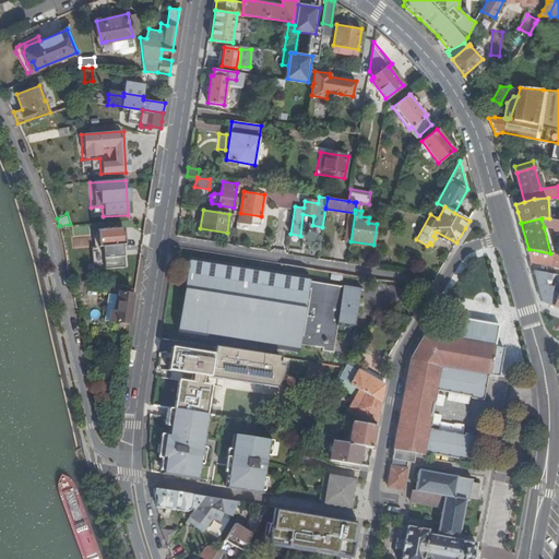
[(92,248),(92,269),(122,268),(121,245),(122,245),(121,229),(95,230),(96,248),(92,248)]
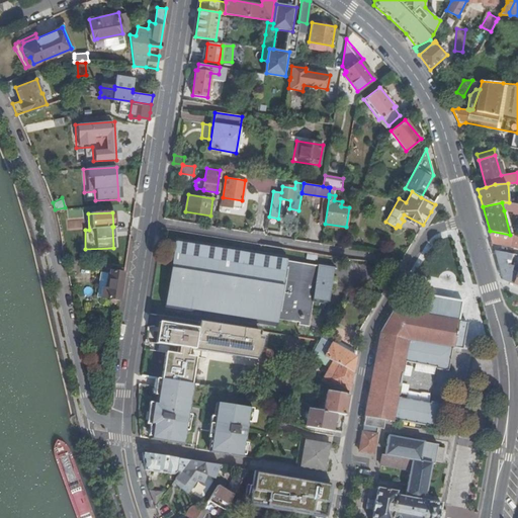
[(517,236),(510,235),(490,231),(492,242),(517,246),(517,236)]
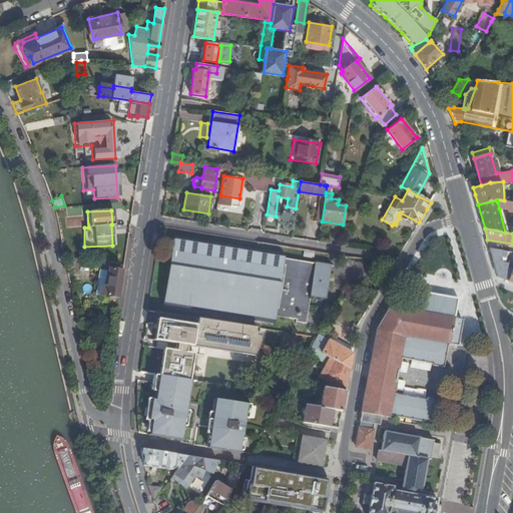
[(173,243),(167,289),(165,299),(166,300),(165,305),(274,322),(275,316),(297,320),(297,322),(307,323),(309,311),(311,298),(326,300),(329,281),(320,280),(320,275),(317,275),(319,264),(284,259),(285,254),(175,238),(174,244),(173,243)]
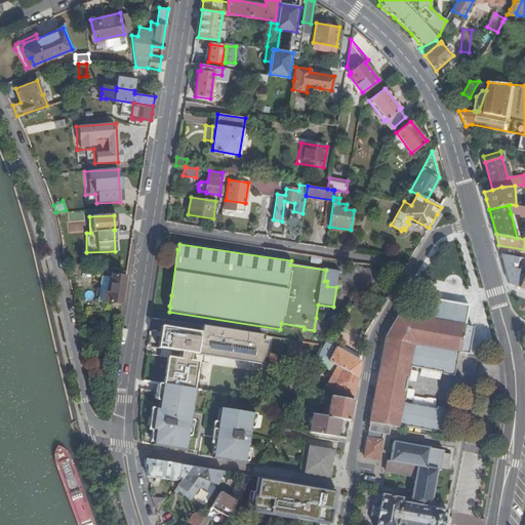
[(524,273),(523,273),(522,275),(519,274),(521,258),(501,254),(510,283),(524,289),(524,273)]
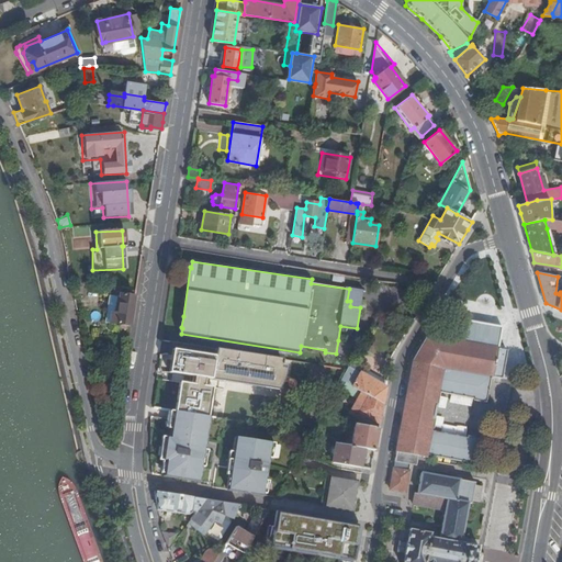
[(121,289),(104,287),(103,294),(109,295),(105,322),(130,326),(135,296),(120,294),(121,289)]
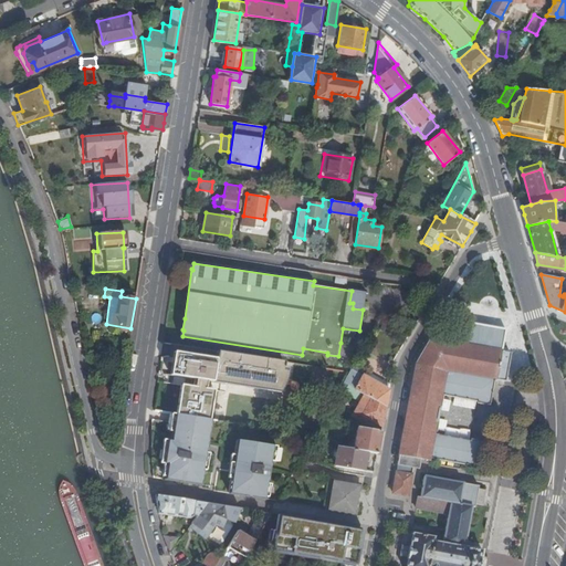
[(365,293),(352,291),(349,303),(353,303),(353,308),(363,310),(365,293)]
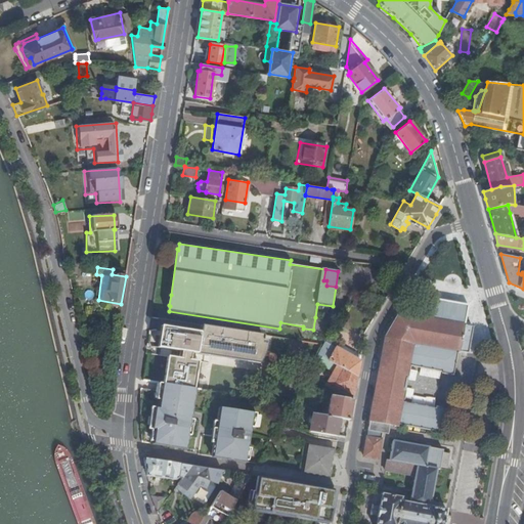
[(358,308),(362,301),(355,298),(352,304),(358,308)]
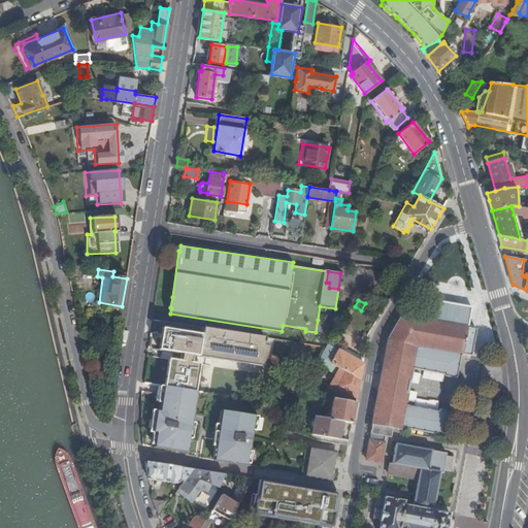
[(468,327),(415,318),(402,316),(388,339),(417,344),(462,354),(471,356),(475,329),(468,327)]
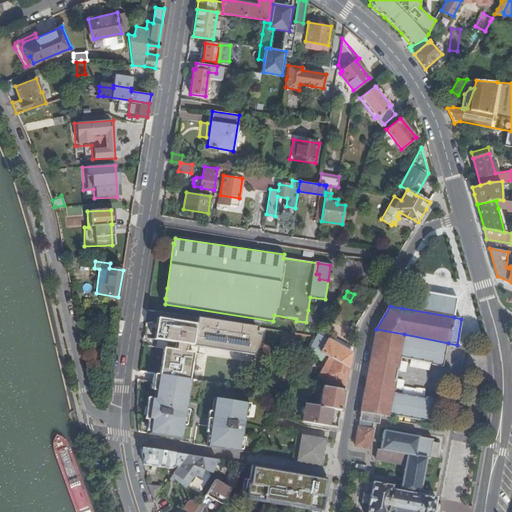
[(253,355),(257,327),(234,323),(197,317),(194,337),(193,340),(204,341),(203,347),(207,348),(253,355)]
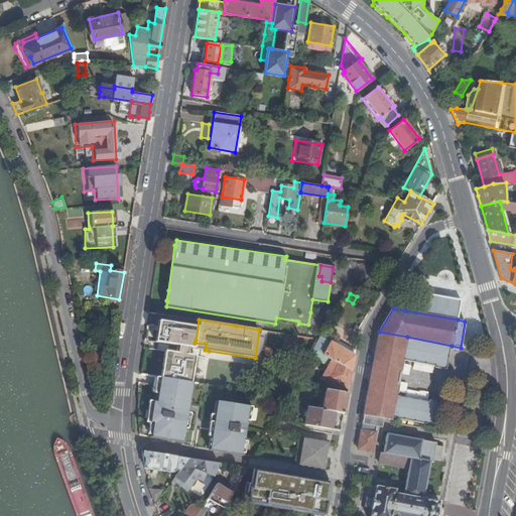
[(352,371),(356,350),(335,338),(333,343),(332,342),(334,339),(323,332),(318,339),(316,344),(315,345),(313,349),(339,363),(352,371)]
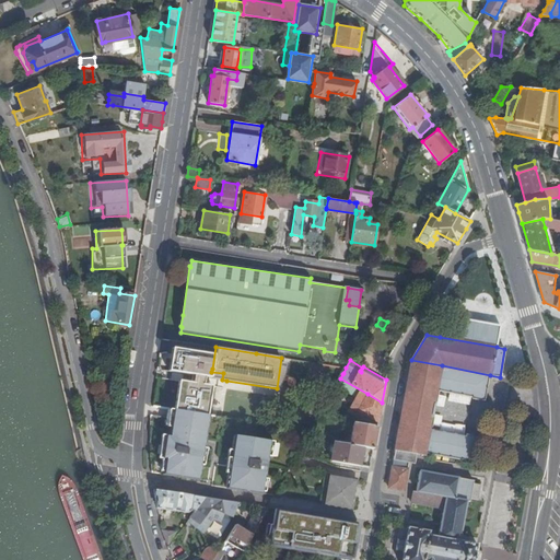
[(393,467),(389,487),(404,490),(408,462),(415,463),(417,452),(426,454),(442,365),(411,360),(394,456),(394,459),(393,467)]
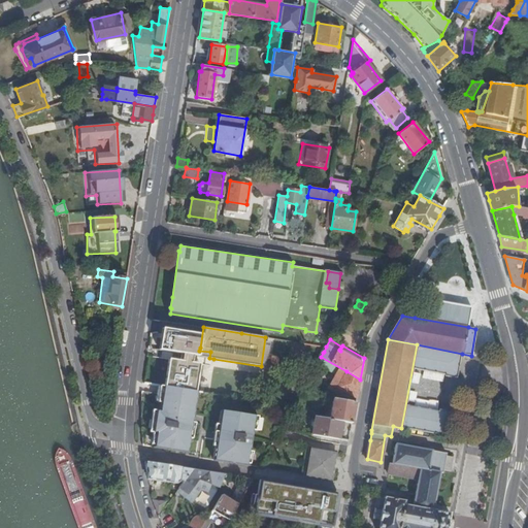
[(417,344),(413,368),(447,374),(447,376),(458,378),(460,369),(462,354),(417,344)]
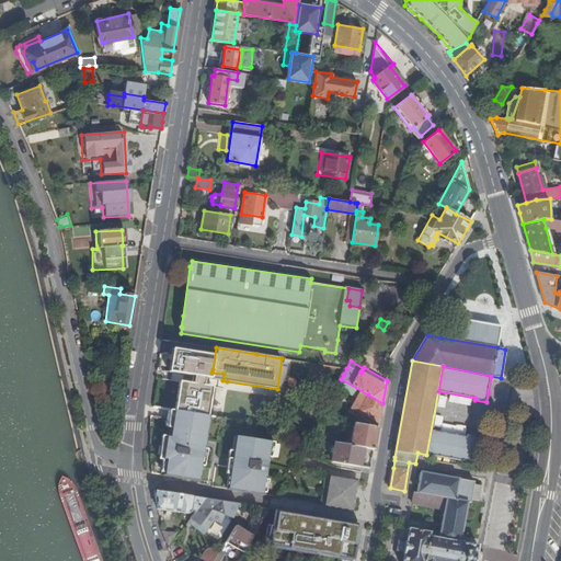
[(203,384),(203,385),(202,387),(198,387),(198,384),(199,379),(197,374),(193,370),(187,368),(183,368),(179,370),(175,374),(173,377),(172,381),(173,386),(181,387),(181,390),(178,390),(178,392),(178,395),(189,397),(185,413),(210,416),(214,418),(215,413),(215,409),(219,410),(224,385),(212,382),(210,385),(203,384)]
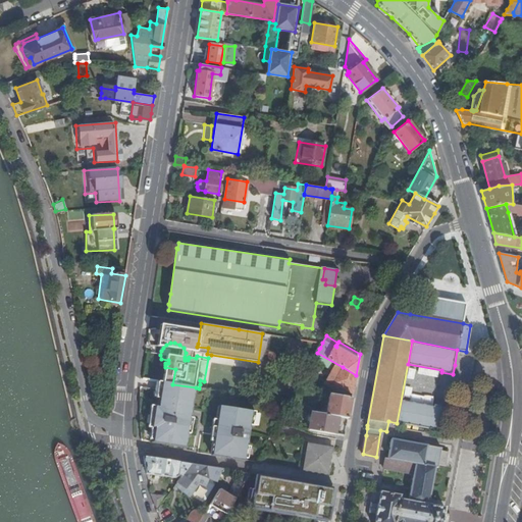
[(162,382),(172,384),(175,369),(165,367),(162,382)]
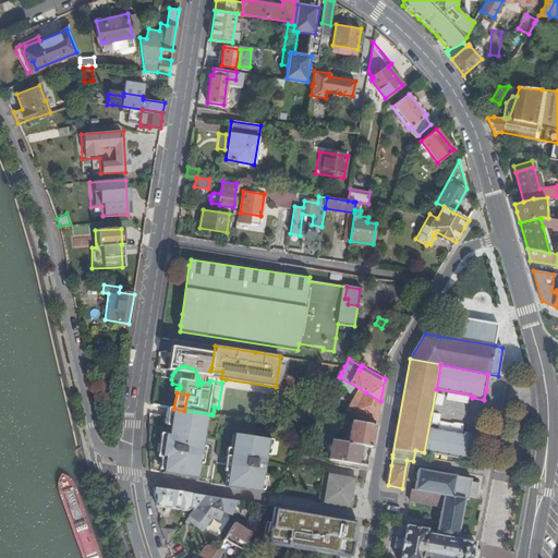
[(377,420),(380,401),(366,392),(358,410),(377,420)]
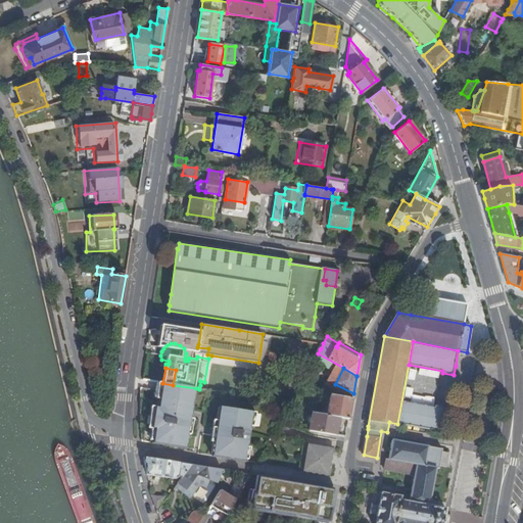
[(186,448),(191,415),(185,414),(185,410),(192,411),(196,388),(173,385),(162,383),(161,391),(159,405),(156,405),(152,426),(155,426),(153,442),(186,448)]
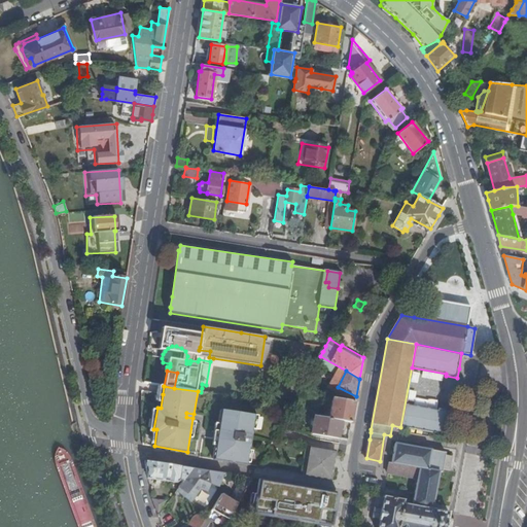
[(330,411),(329,418),(342,420),(351,422),(355,401),(332,397),(332,399),(330,411)]
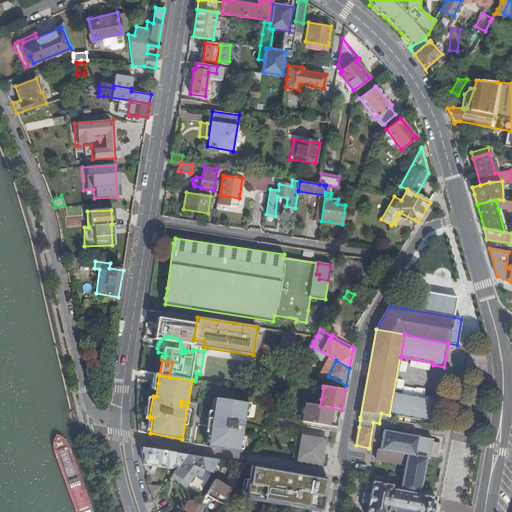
[(321,399),(323,388),(316,387),(314,397),(321,399)]
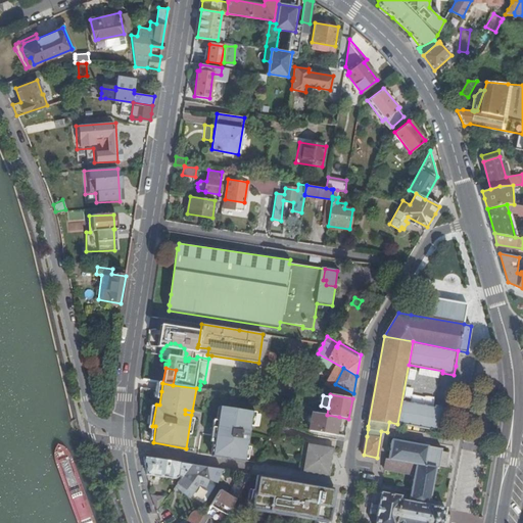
[(436,407),(401,399),(397,423),(443,432),(447,407),(436,405),(436,407)]
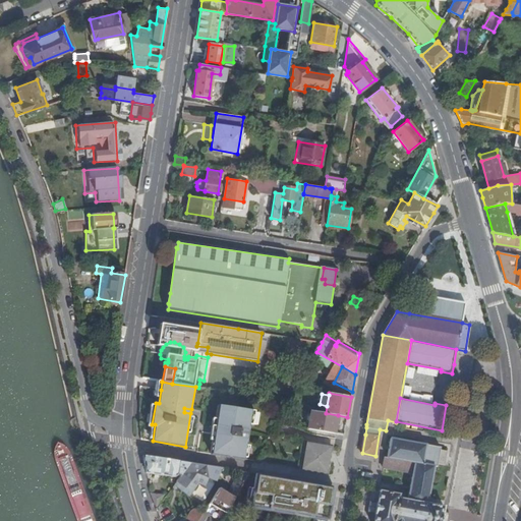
[(243,459),(249,425),(251,411),(219,405),(215,426),(219,427),(219,430),(225,431),(225,436),(214,433),(211,454),(243,459)]
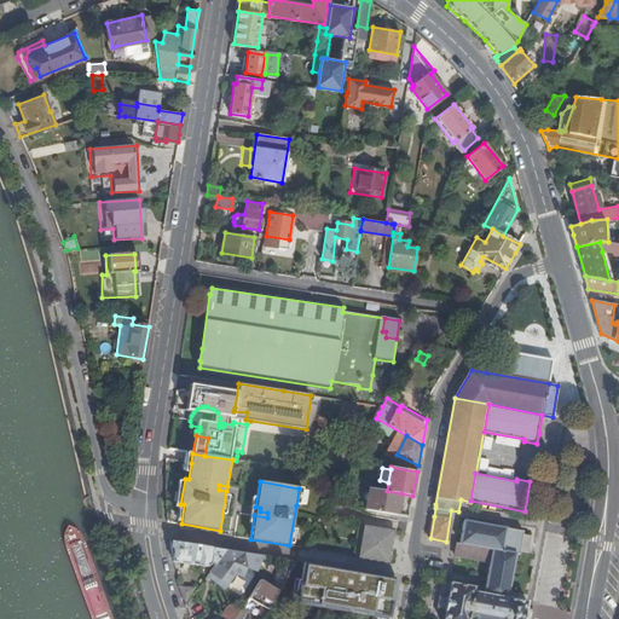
[(366,509),(398,514),(399,503),(401,493),(387,491),(370,489),(366,509)]
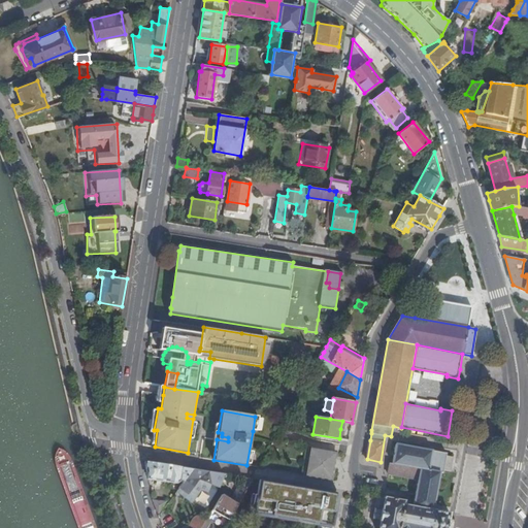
[(218,432),(217,439),(228,441),(228,437),(222,436),(222,433),(218,432)]
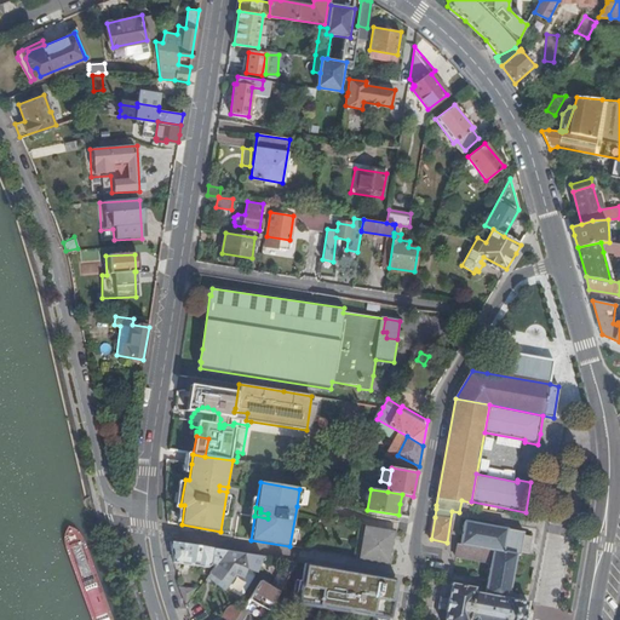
[(526,619),(529,602),(510,598),(517,555),(520,555),(521,551),(528,554),(532,537),(524,535),(524,532),(465,521),(460,545),(458,545),(455,556),(492,562),(486,595),(476,592),(476,587),(452,583),(449,597),(448,598),(446,612),(446,613),(445,619),(526,619)]
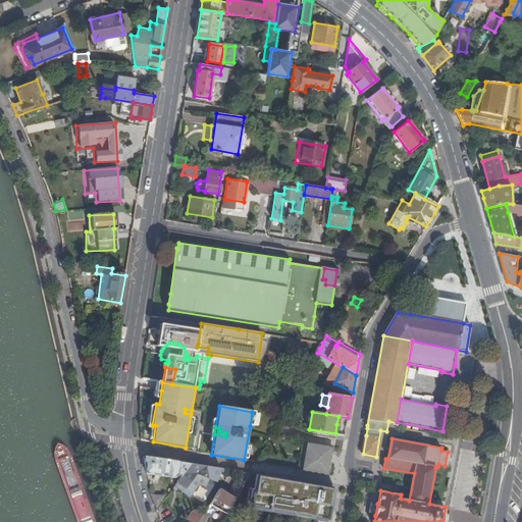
[(326,452),(330,453),(332,447),(306,441),(301,470),(327,474),(329,460),(325,460),(326,452)]
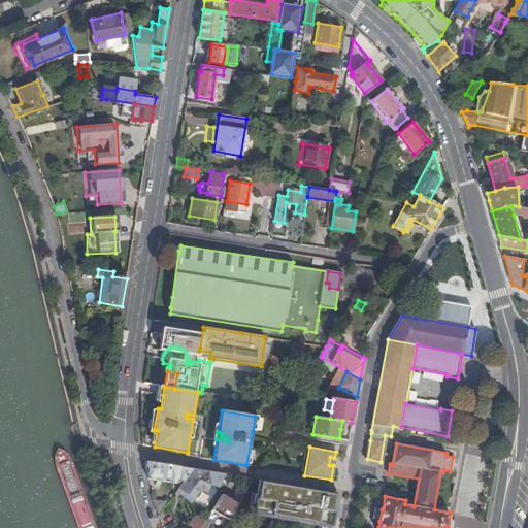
[(192,469),(145,462),(145,463),(149,479),(176,483),(178,481),(182,484),(192,469)]
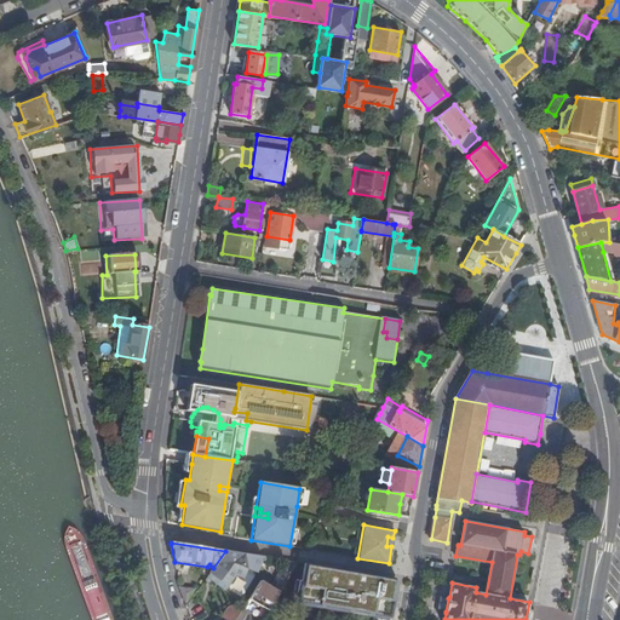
[(262,557),(225,551),(213,568),(210,573),(219,580),(217,584),(225,590),(236,575),(244,578),(247,569),(257,572),(262,557)]
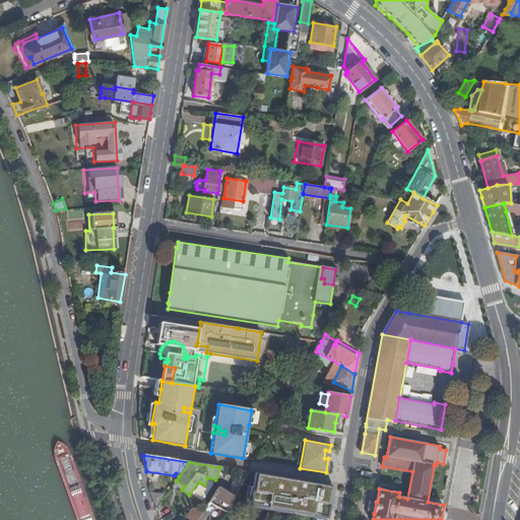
[(235,497),(247,474),(248,472),(240,470),(228,494),(235,497)]
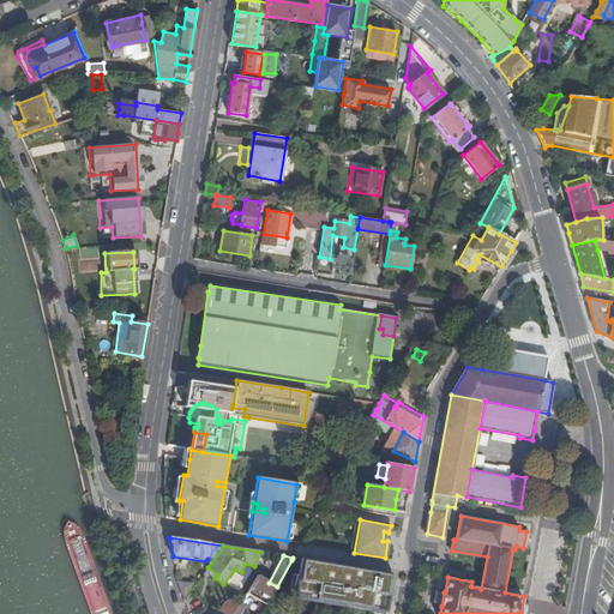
[(301,559),(294,599),(387,613),(393,573),(301,559)]
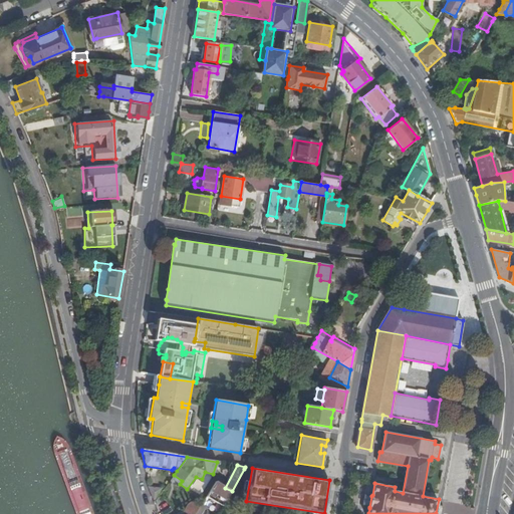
[(182,481),(174,475),(172,478),(180,484),(182,481)]
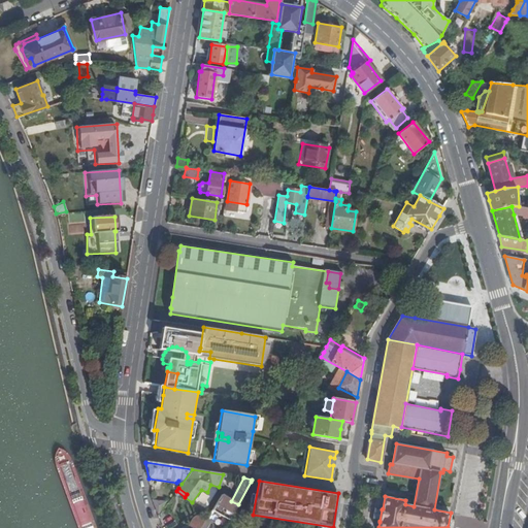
[(206,527),(211,520),(217,513),(229,520),(238,504),(231,501),(221,495),(206,519),(200,527),(206,527)]
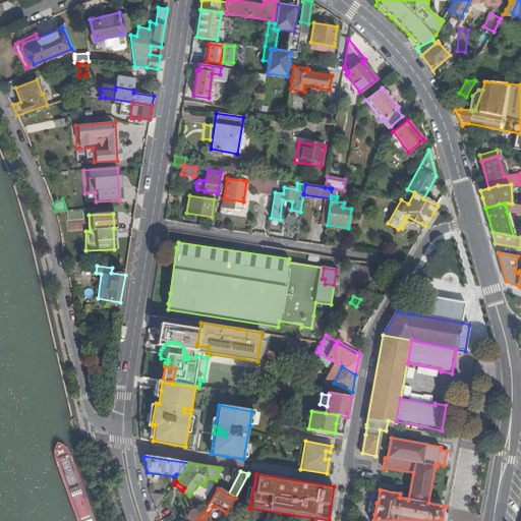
[(157,506),(164,497),(153,494),(157,506)]
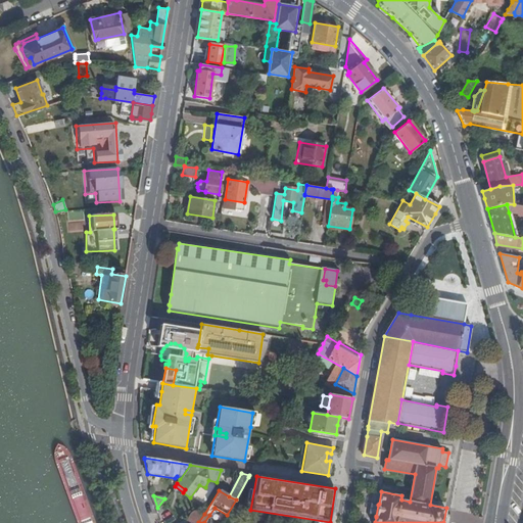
[(215,508),(209,515),(223,522),(227,515),(215,508)]
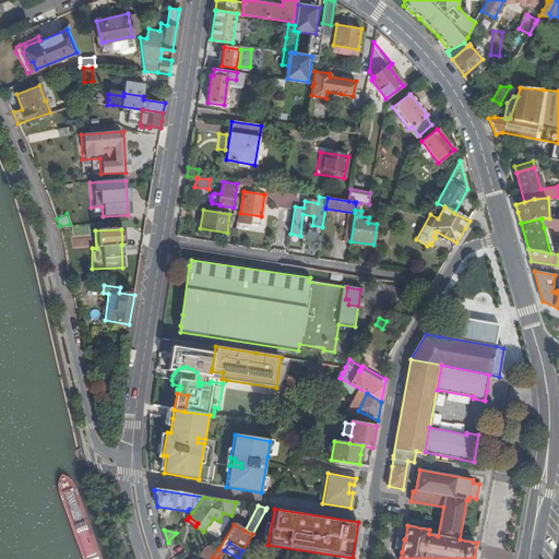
[(201,556),(205,558),(212,558),(218,549),(211,546),(205,548),(201,556)]
